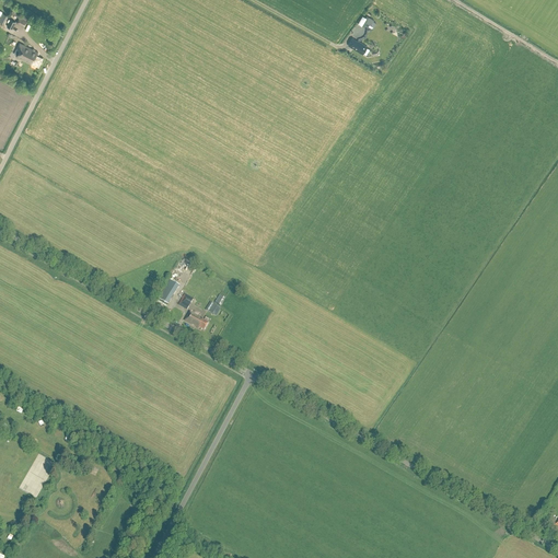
[(25,18),(18,14),(20,11),(11,7),(9,11),(16,14),(14,21),(22,25),(25,18)]
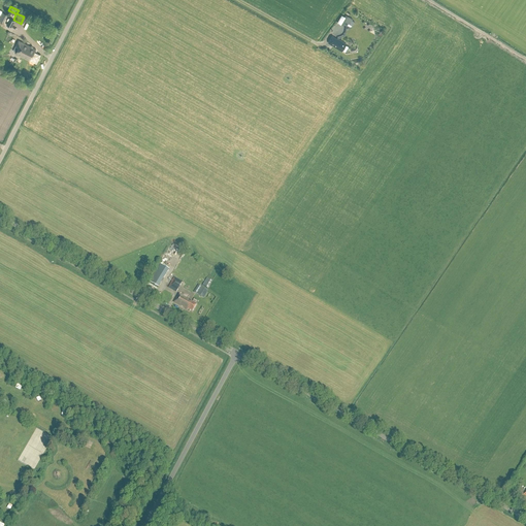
[(9,25),(12,19),(8,15),(4,23),(9,25)]
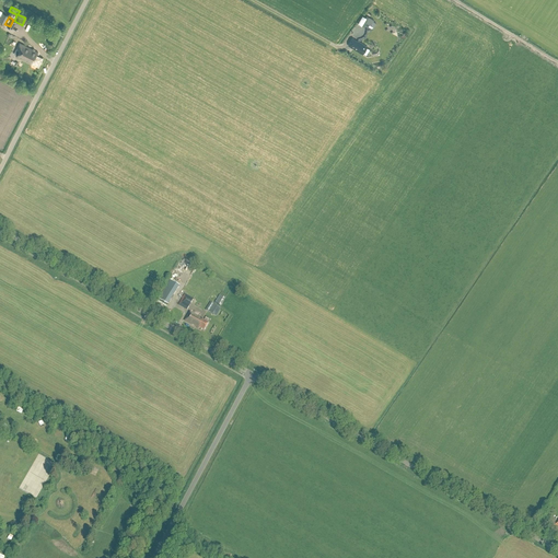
[(346,43),(360,53),(364,45),(356,38),(355,39),(350,36),(351,35),(350,35),(346,43)]
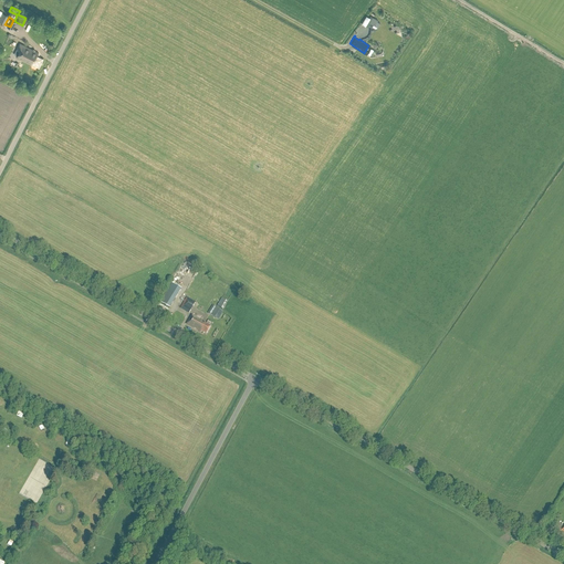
[(35,51),(18,41),(14,47),(18,48),(13,55),(34,65),(39,58),(33,55),(35,51)]
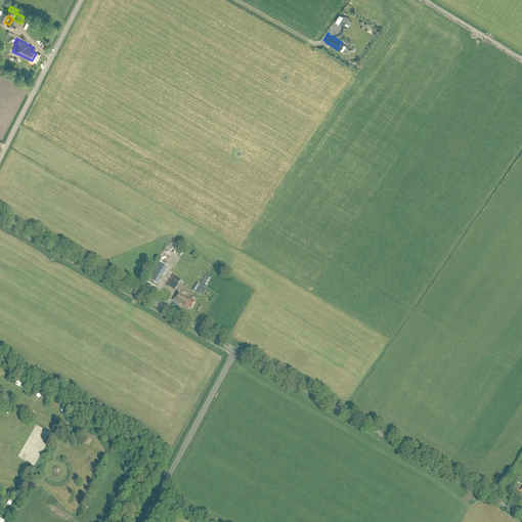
[(157,261),(146,278),(155,284),(166,266),(157,261)]
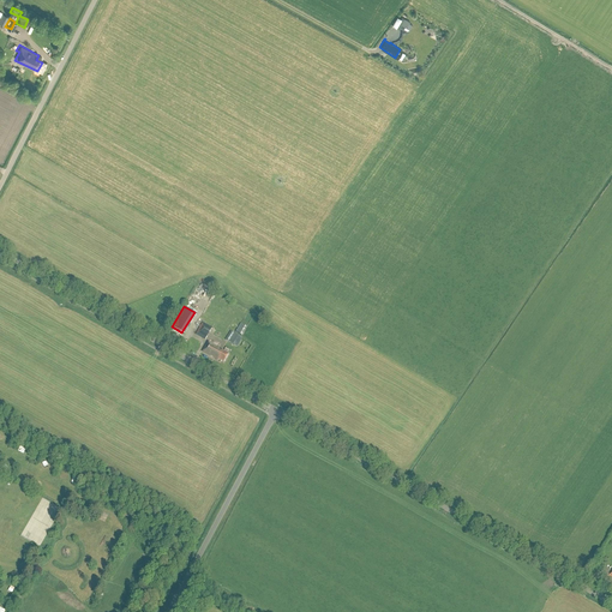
[(203,339),(209,327),(210,323),(207,322),(205,324),(201,321),(193,333),(203,339)]
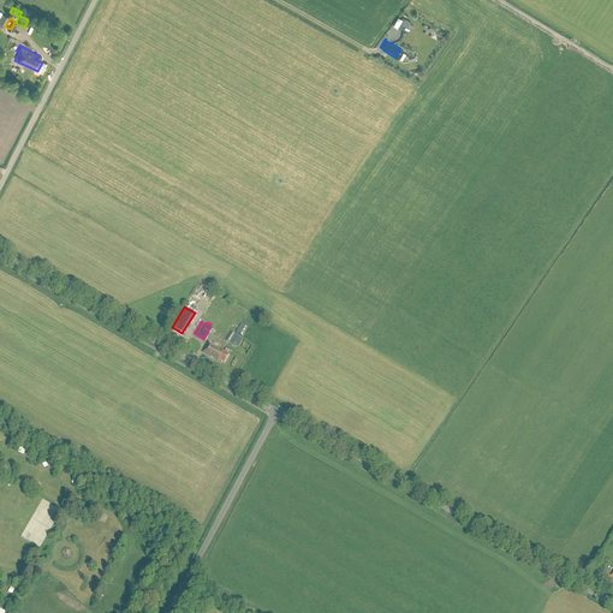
[(238,322),(233,331),(239,334),(244,327),(238,322)]
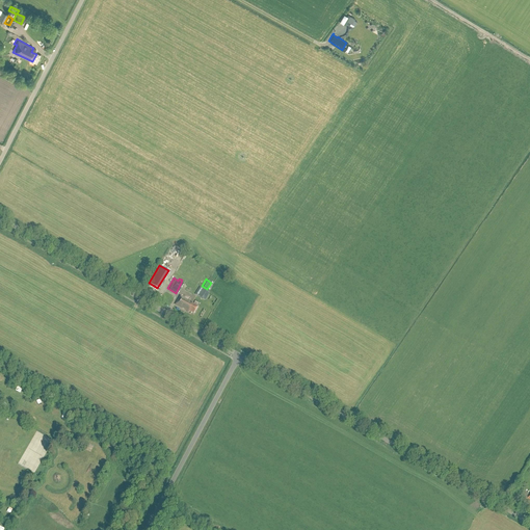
[(208,292),(201,288),(197,286),(193,293),(196,295),(203,299),(208,292)]
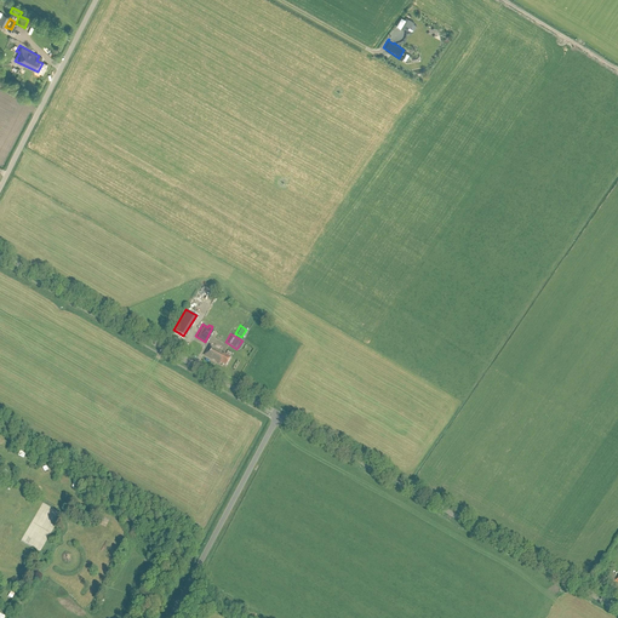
[(202,354),(218,362),(223,365),(228,356),(218,350),(207,344),(202,354)]
